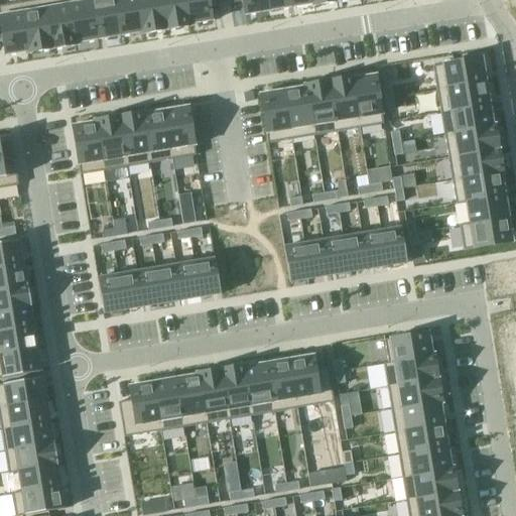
[(43,0),(37,0),(21,3),(29,51),(28,51),(29,53),(52,49),(43,0)]
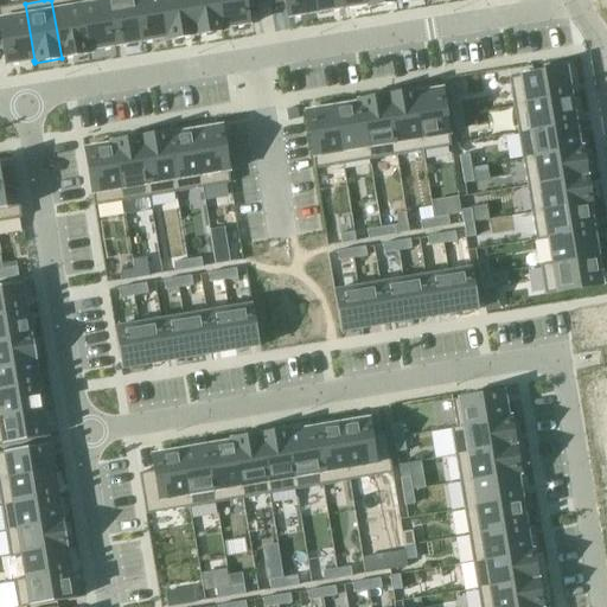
[(78,0),(51,0),(62,58),(90,53),(90,51),(88,51),(78,0)]
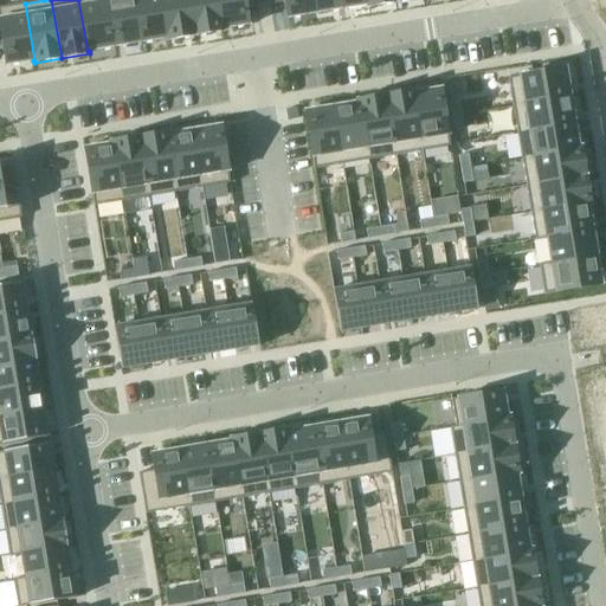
[(107,0),(78,0),(88,51),(90,51),(115,47),(107,0)]
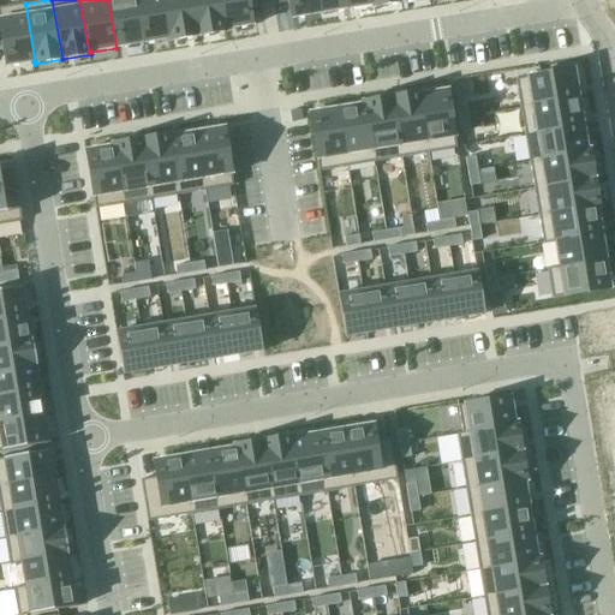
[(136,0),(108,0),(117,48),(144,43),(136,0)]
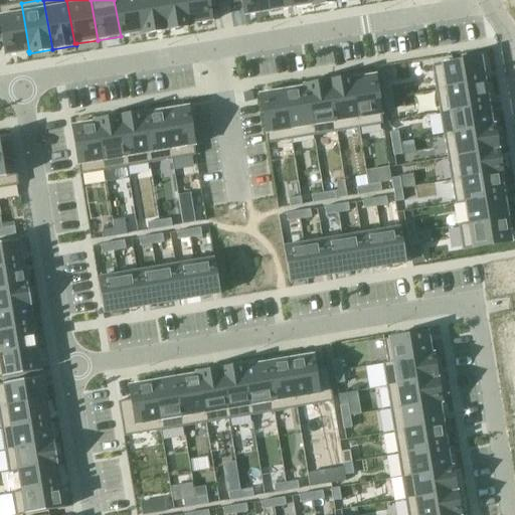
[(114,0),(121,36),(142,32),(143,32),(137,0),(114,0)]
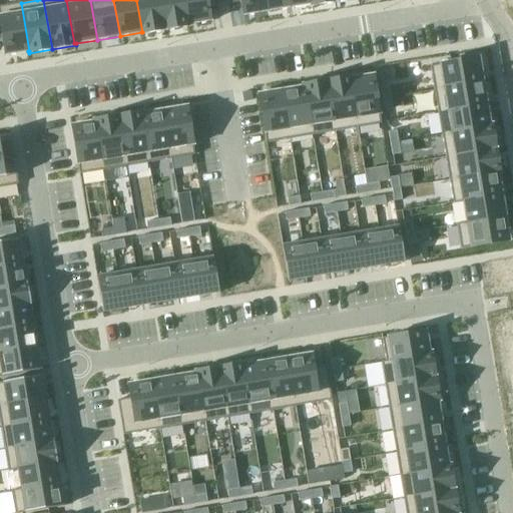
[(136,0),(142,32),(141,32),(141,34),(165,30),(160,0),(136,0)]
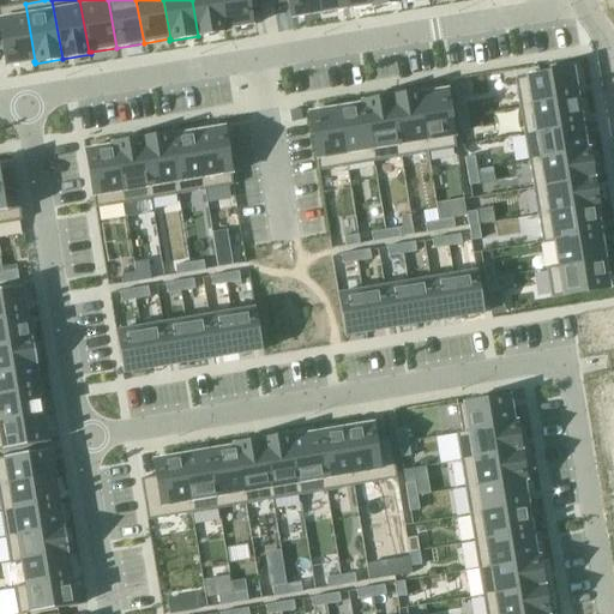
[(220,0),(192,0),(198,36),(226,31),(226,30),(220,0)]
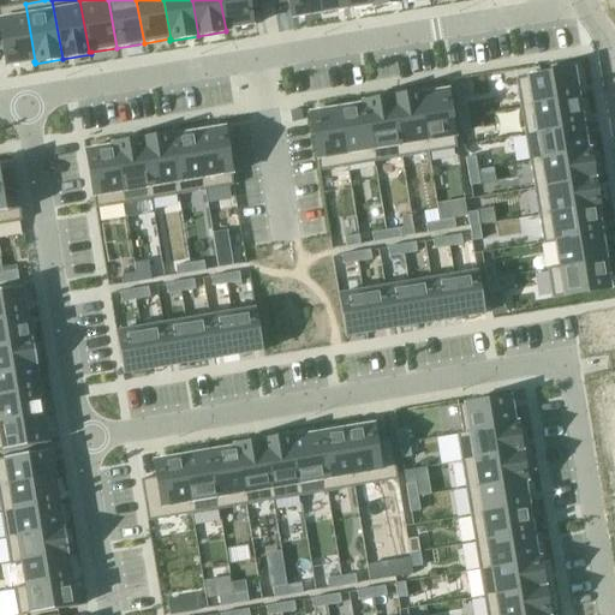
[(220,0),(226,30),(254,25),(250,9),(249,0),(220,0)]
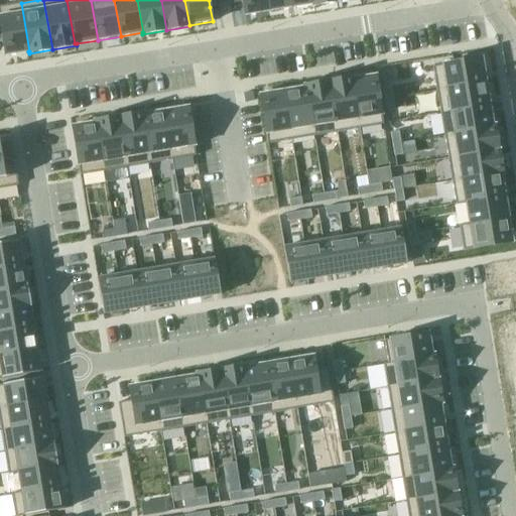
[(229,0),(230,4),(243,2),(245,15),(268,11),(266,0),(229,0)]
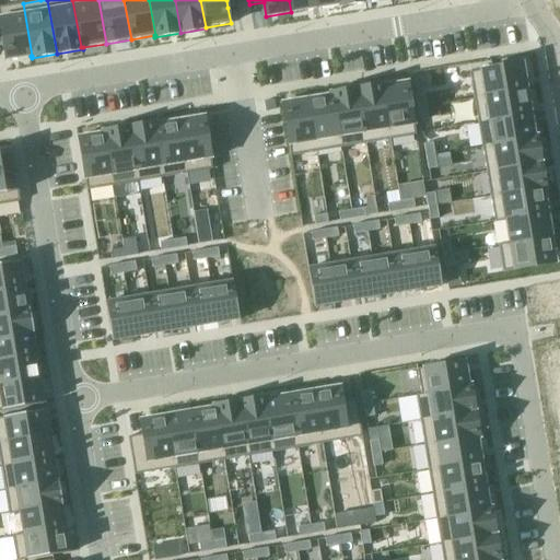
[(289,0),(291,12),(316,9),(314,0),(289,0)]
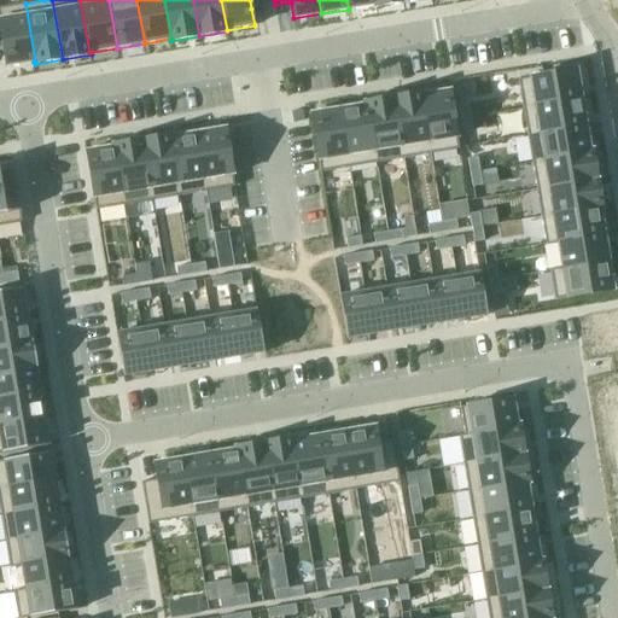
[(25,4),(0,7),(0,23),(1,33),(3,41),(5,51),(7,66),(34,62),(35,62),(25,4)]
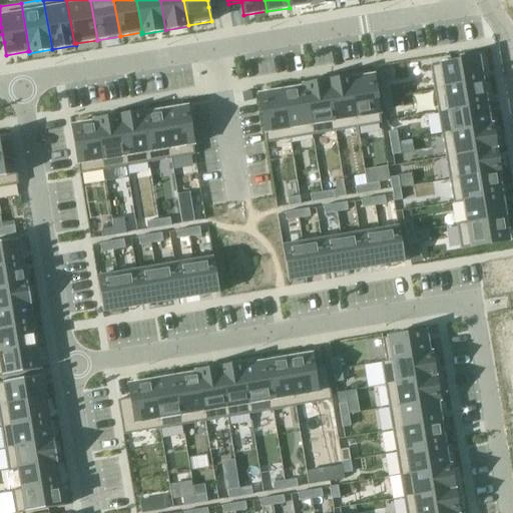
[(479,58),(431,66),(435,88),(483,80),(479,58)]
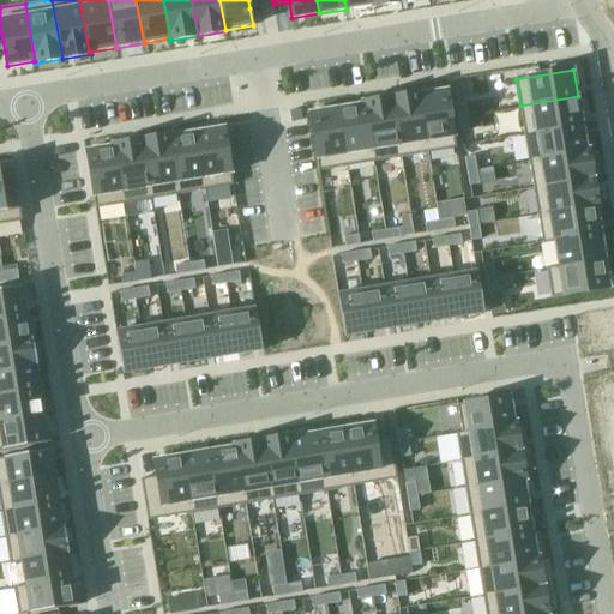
[(420,94),(420,95),(429,152),(457,148),(447,90),(420,94)]
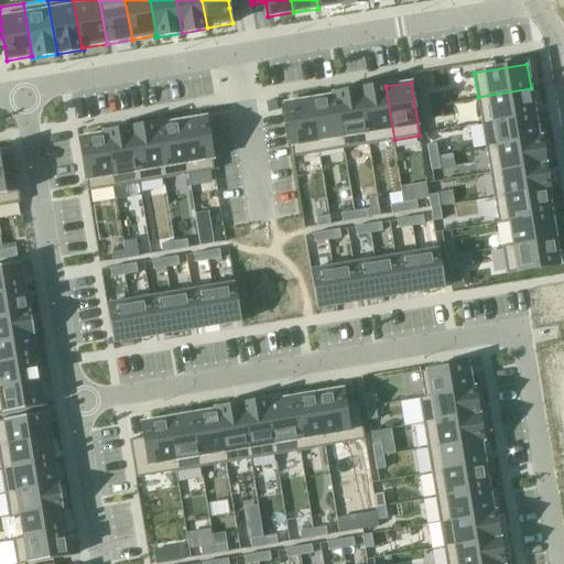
[(386,85),(359,89),(369,144),(394,140),(386,87),(386,86),(386,85)]
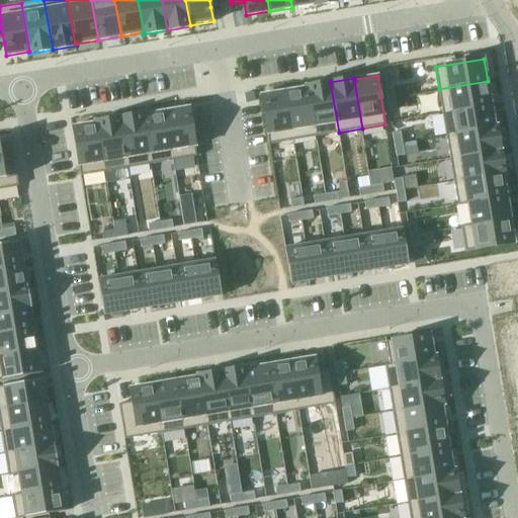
[(488,81),(439,89),(442,112),(492,104),(488,81)]
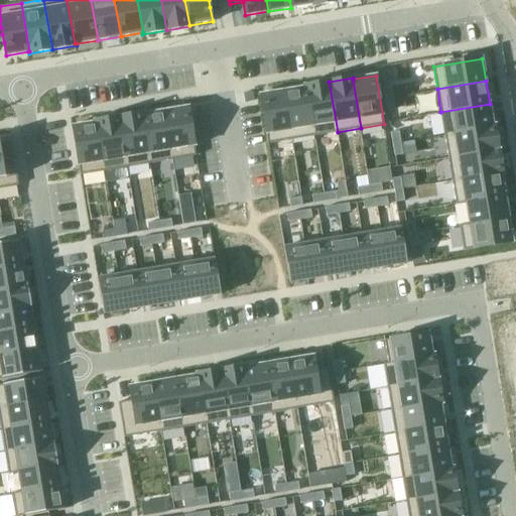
[(329,82),(305,86),(305,87),(306,87),(314,136),(338,132),(329,82)]
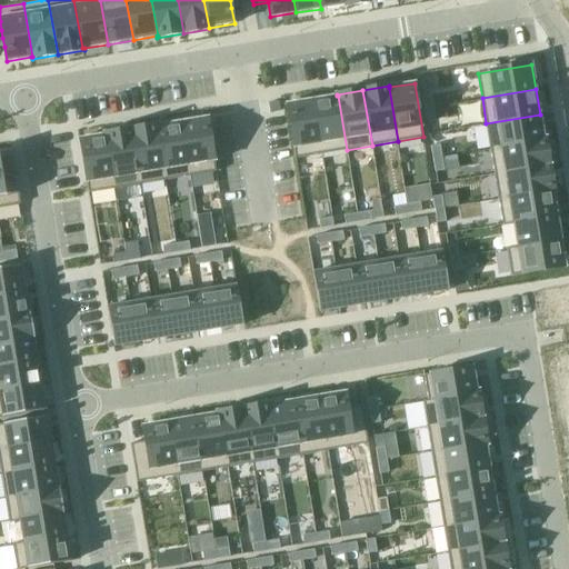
[(432,95),(422,96),(425,109),(433,108),(432,95)]
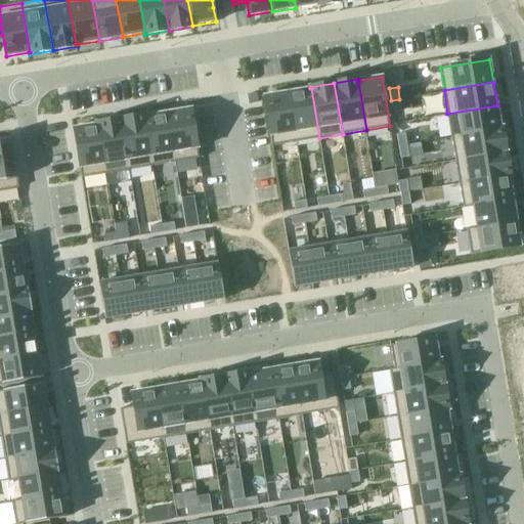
[(310,88),(288,92),(296,141),(319,138),(311,88),(310,88)]
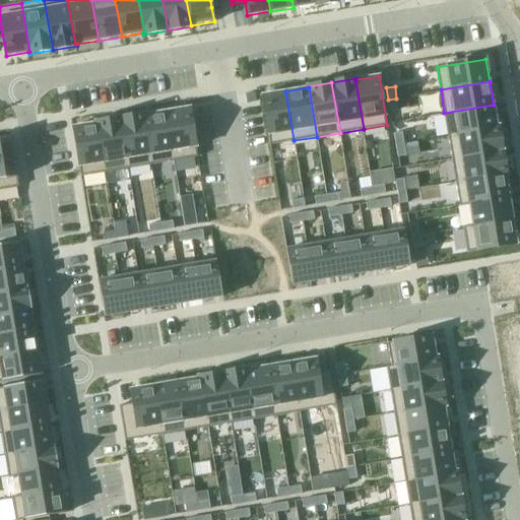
[(285,91),(262,95),(270,144),(294,140),(285,91)]
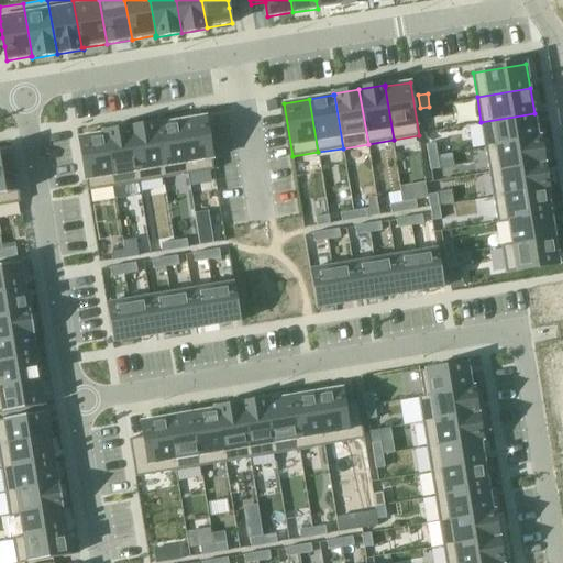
[(429,107),(420,108),(422,121),(431,119),(429,107)]
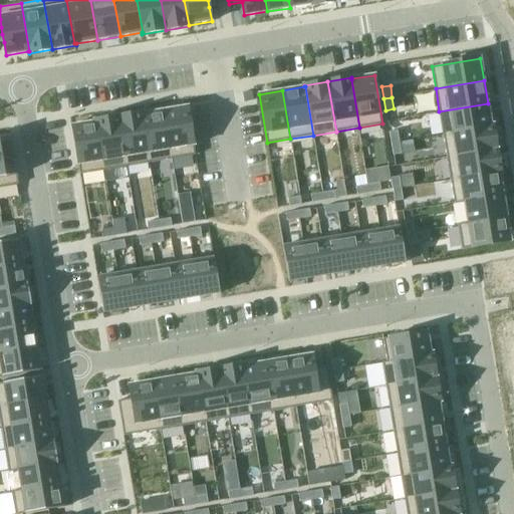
[(488,103),(439,111),(443,135),(492,126),(491,125),(488,103)]
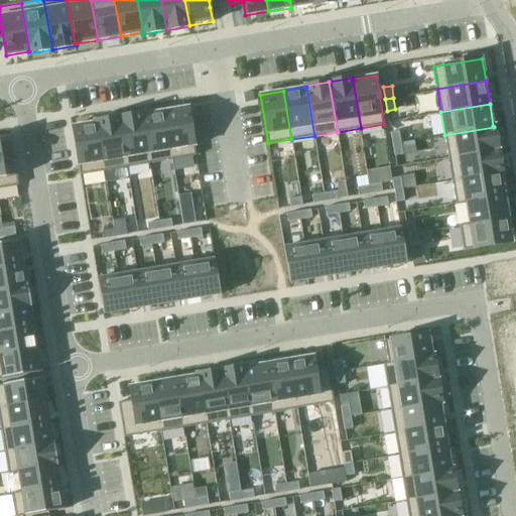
[(188,107),(165,111),(173,159),(197,155),(188,107)]
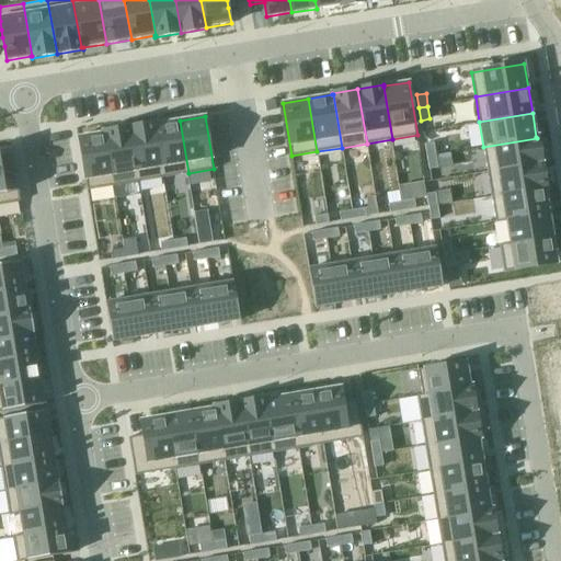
[(156,124),(155,125),(163,178),(189,173),(180,121),(156,124)]
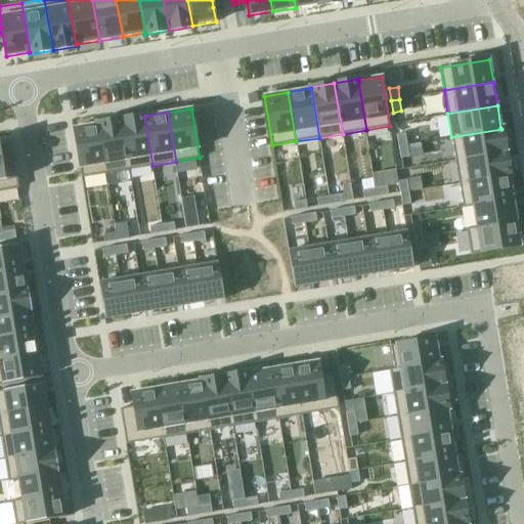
[(145,115),(121,119),(129,170),(153,166),(144,117),(145,116),(145,115)]
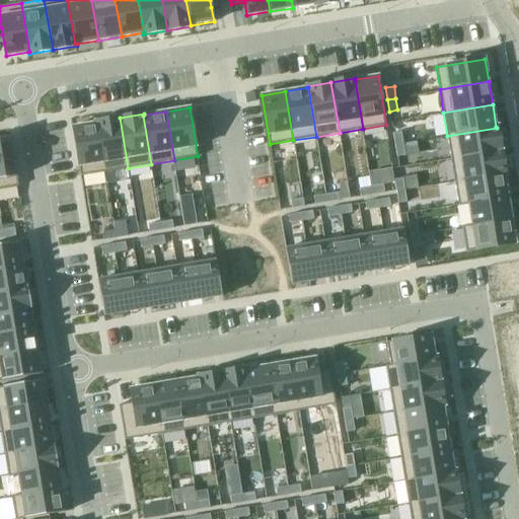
[(120,118),(95,122),(95,123),(96,123),(104,171),(128,168),(120,118)]
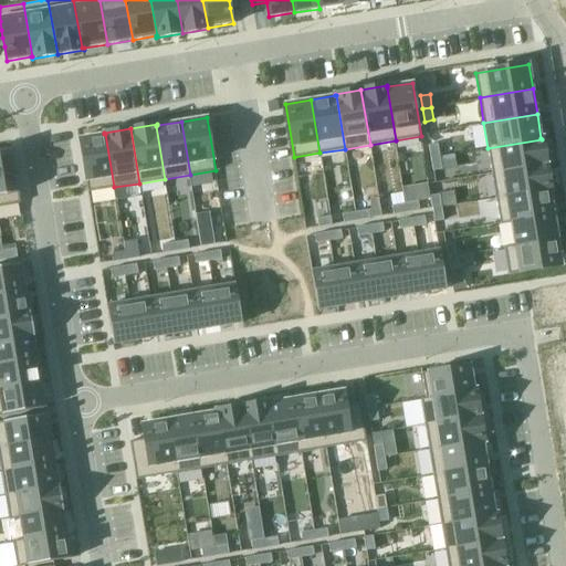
[(104,134),(80,138),(88,191),(114,187),(105,134),(104,134)]
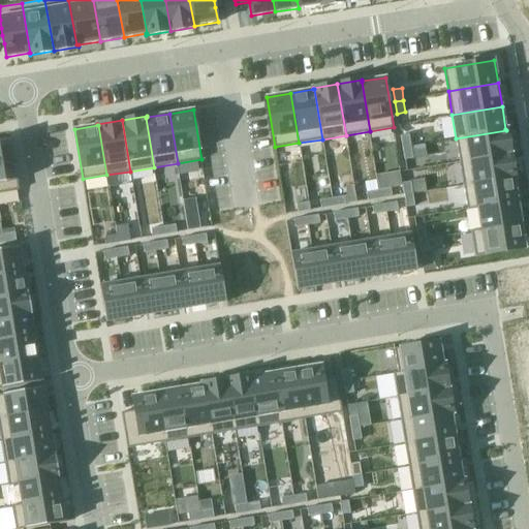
[(506,130),(456,138),(460,162),(511,153),(507,129),(505,129),(506,130)]
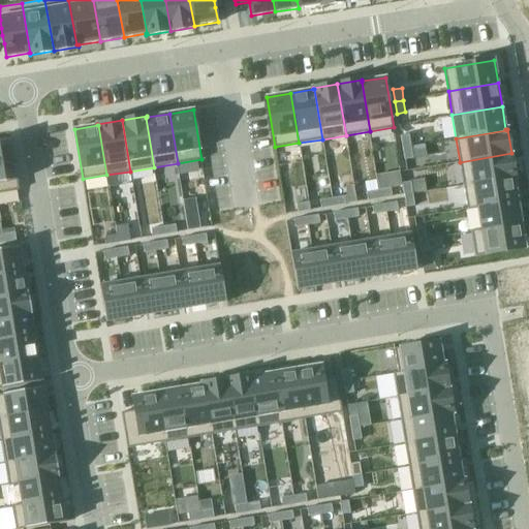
[(409,134),(401,135),(403,148),(411,147),(409,134)]
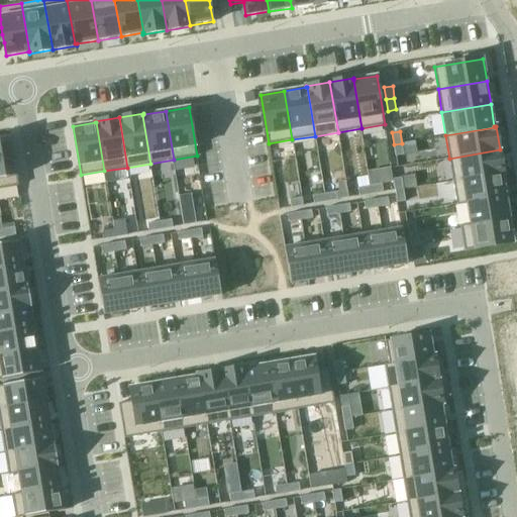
[(11,136),(0,137),(0,188),(19,186),(11,136)]
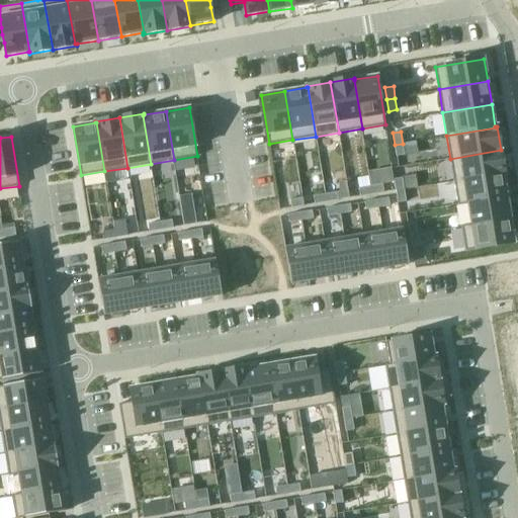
[(403,144),(395,145),(397,157),(405,155),(403,144)]
